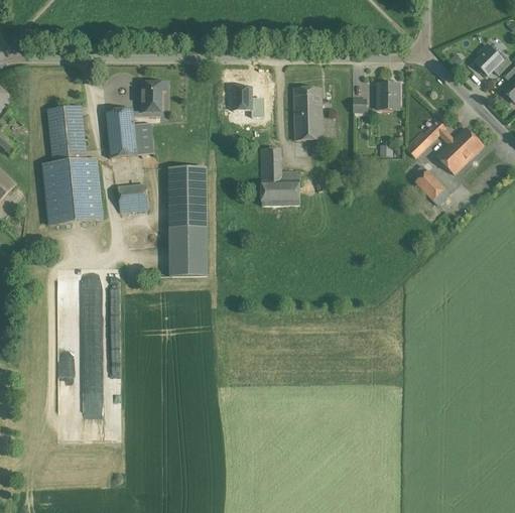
[(502,58),(487,44),(479,51),(482,54),(475,61),(487,74),(501,59),(502,58)]
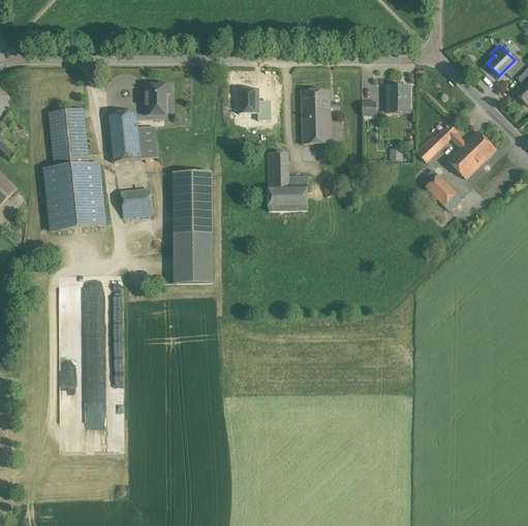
[(463,65),(471,58),(467,53),(459,61),(463,65)]
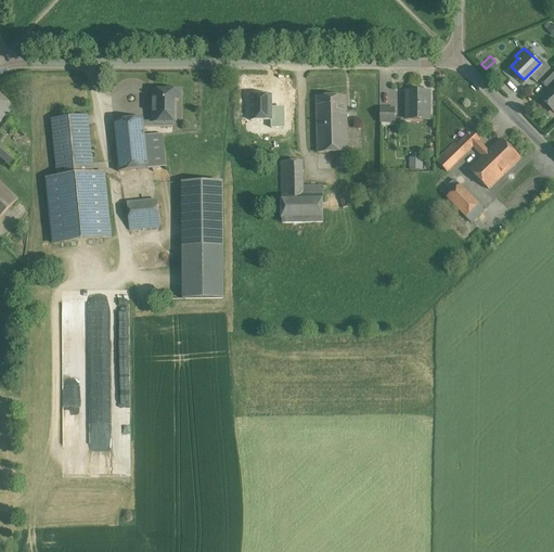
[(553,63),(544,74),(552,81),(553,79),(553,63)]
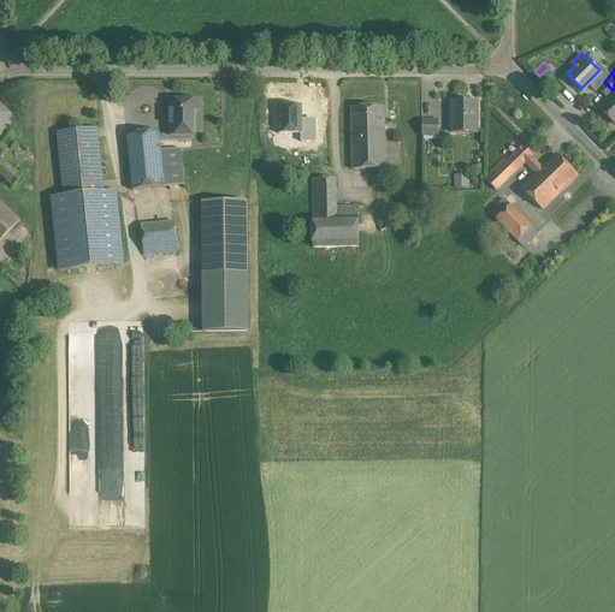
[(601,102),(614,116),(614,88),(613,90),(601,102)]
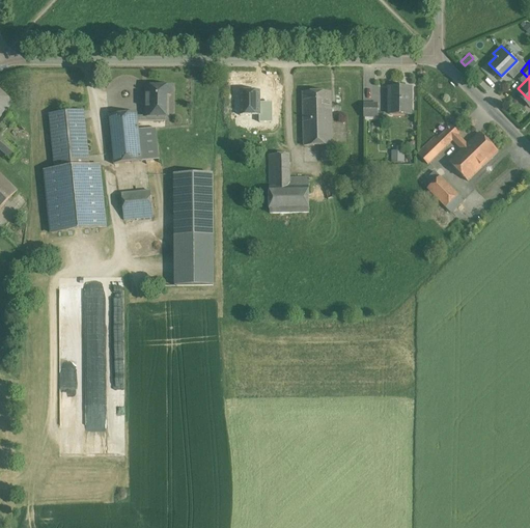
[(170,84),(145,84),(145,113),(145,114),(165,114),(165,92),(170,92),(170,84)]
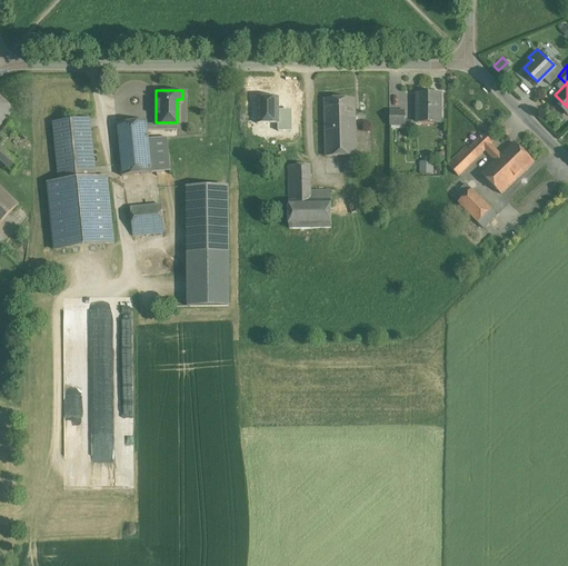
[(439,91),(416,91),(416,119),(439,120),(439,91)]
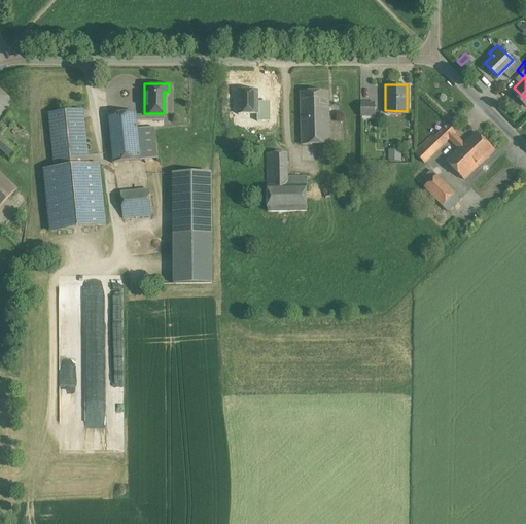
[(327,89),(300,89),(300,106),(328,106),(327,89)]
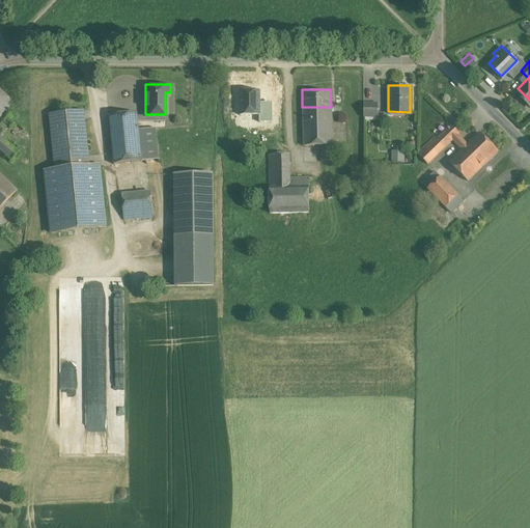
[(0,113),(3,110),(10,102),(0,91),(0,113)]
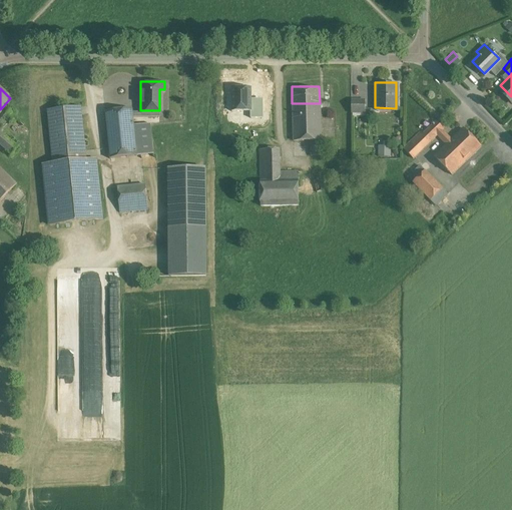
[(364,98),(351,98),(351,110),(364,110),(364,98)]
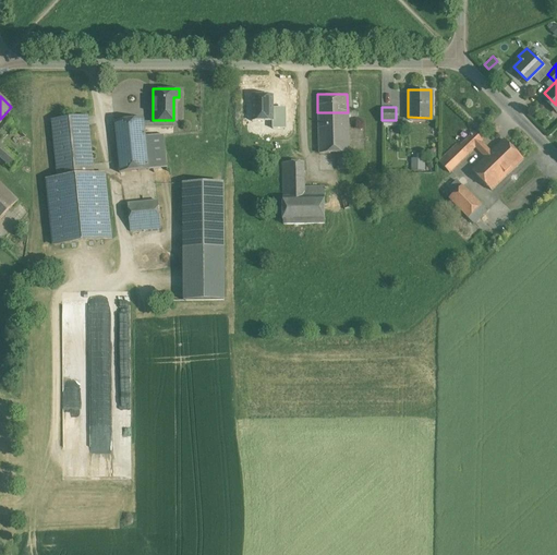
[(348,112),(317,112),(318,151),(337,151),(337,158),(349,158),(348,112)]
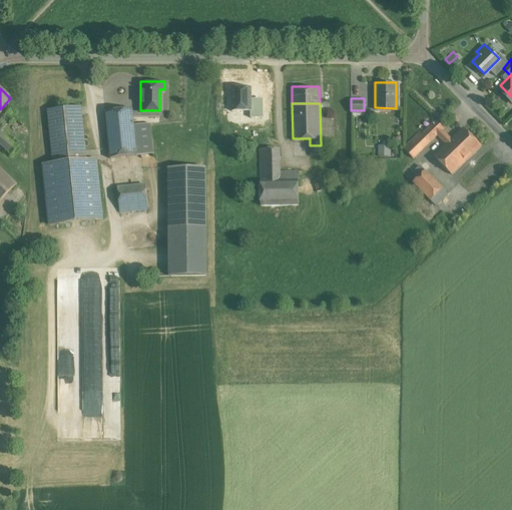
[(79,104),(47,108),(52,161),(43,162),(49,223),(101,217),(94,157),(85,158),(79,104)]
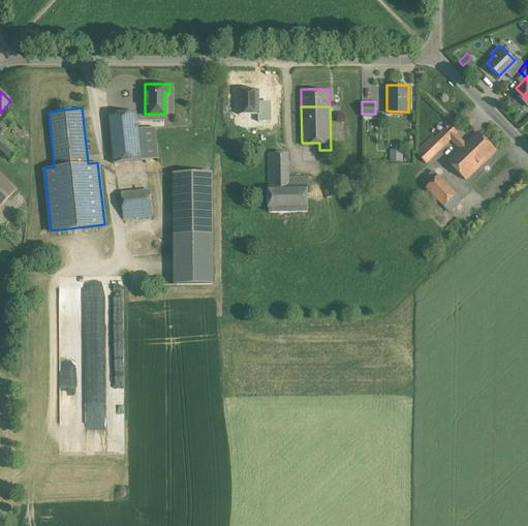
[(3,110),(0,113),(0,149),(9,157),(17,150),(0,135),(0,129),(12,118),(3,110)]
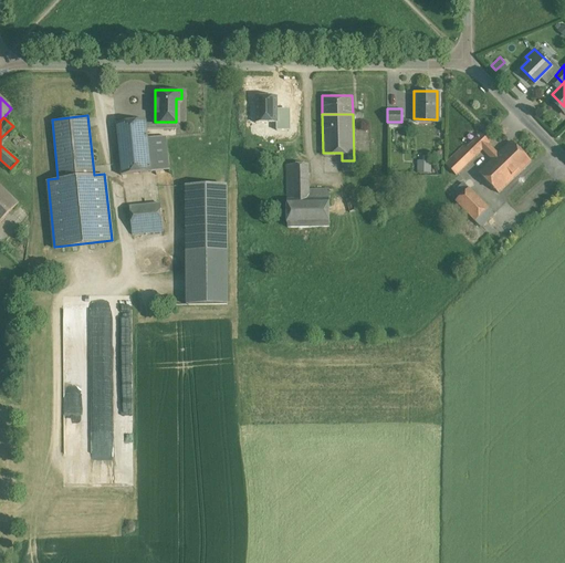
[(145,118),(115,122),(121,173),(150,169),(147,136),(146,126),(146,121),(145,118)]
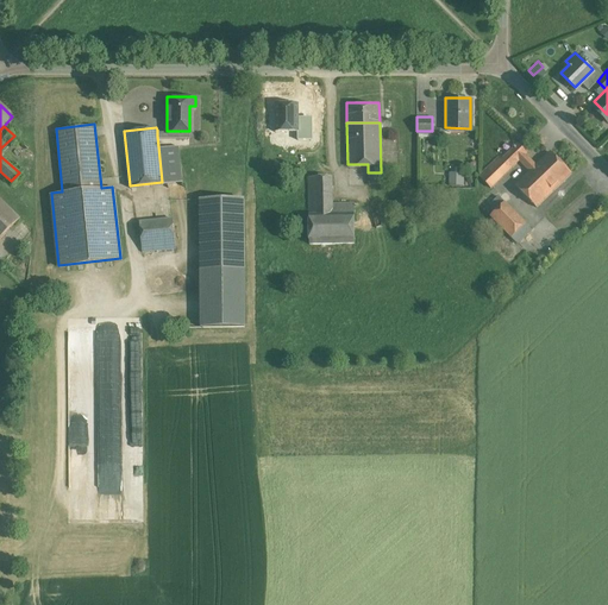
[(536,205),(570,171),(549,150),(536,163),(525,152),(526,151),(516,140),(501,156),(499,152),(477,172),(489,186),(518,158),(528,169),(514,183),(536,205)]
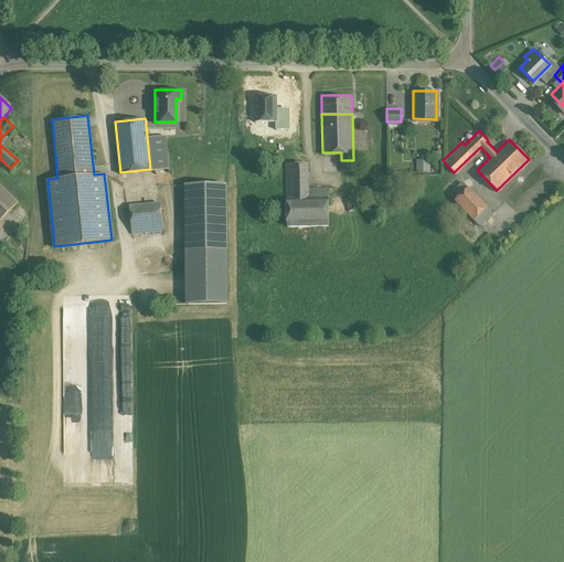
[(165,134),(147,136),(150,169),(168,167),(165,134)]
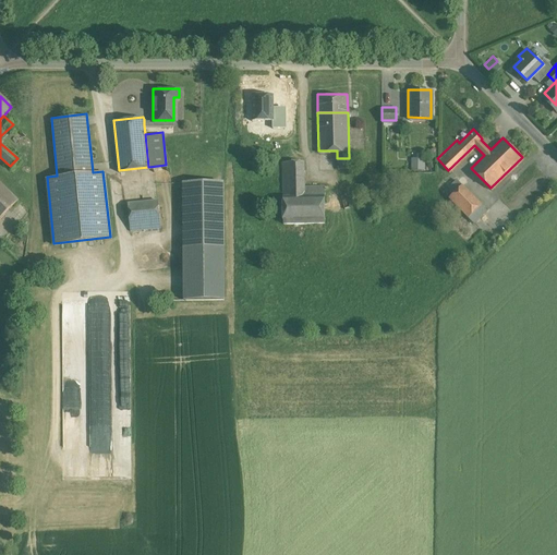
[(411,170),(423,170),(423,156),(411,155),(411,170)]
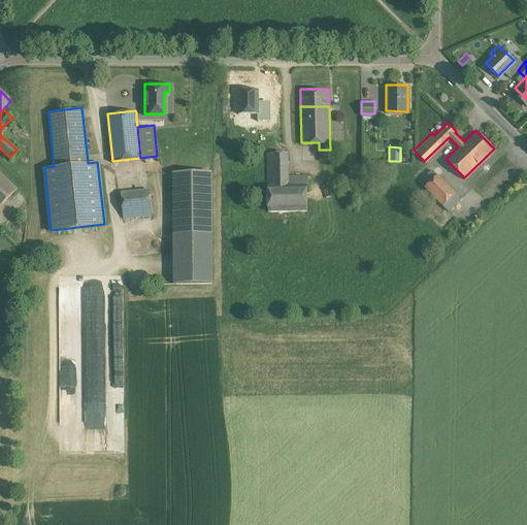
[(286,151),(266,152),(267,184),(286,184),(286,175),(286,151)]
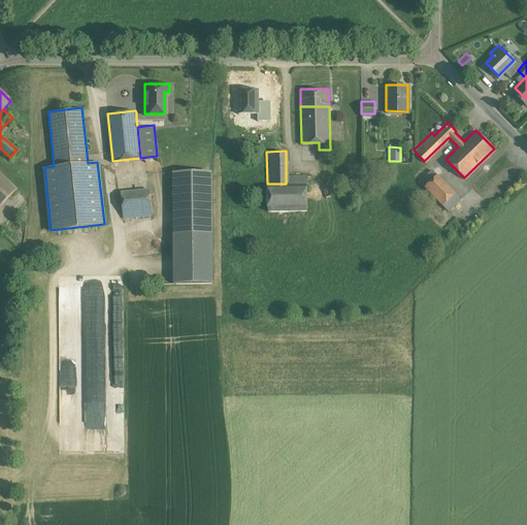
[(419,181),(447,209),(460,197),(431,168),(419,181)]
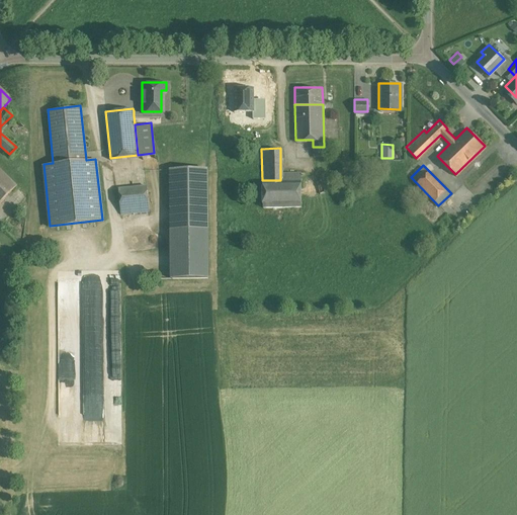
[(205,167),(169,168),(171,276),(207,276),(205,167)]
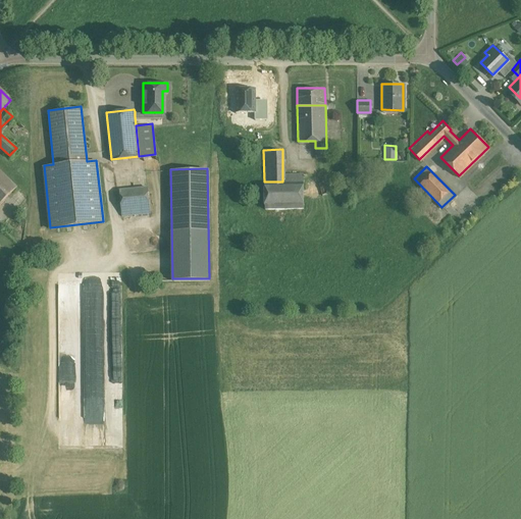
[(0,200),(15,186),(0,170),(0,200)]
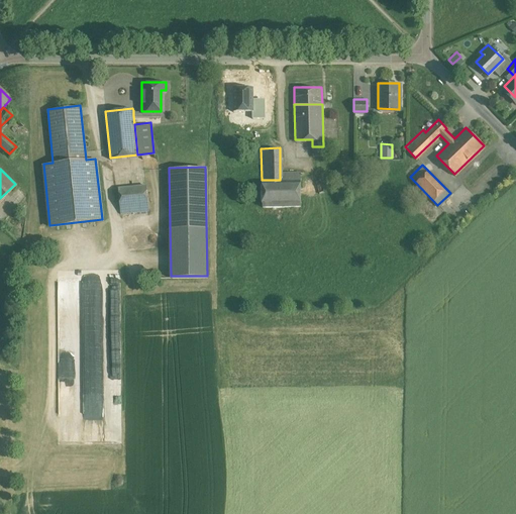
[(299,171),(280,172),(280,180),(262,180),(262,205),(300,205),(299,171)]
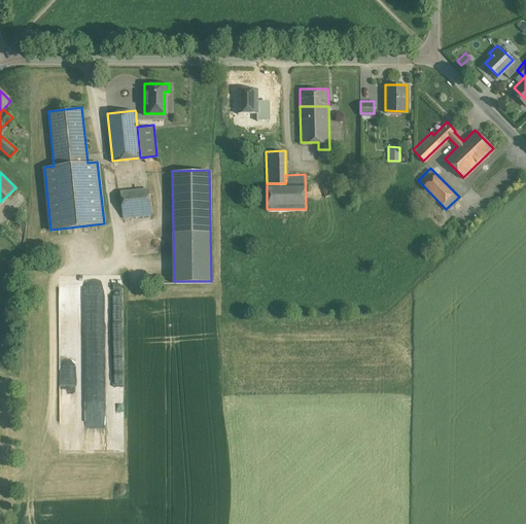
[(148,187),(119,189),(123,216),(150,213),(148,187)]
